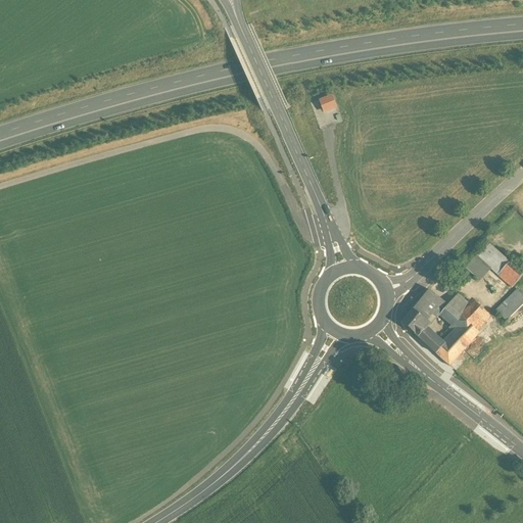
[(335,108),(332,98),(321,102),(325,112),(335,108)]
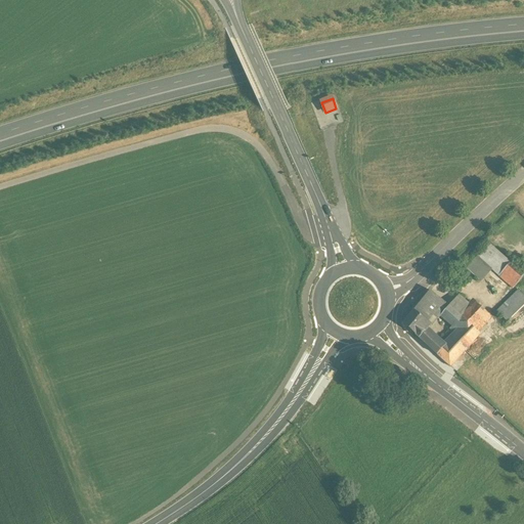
[(511,263),(489,244),(467,269),(474,276),(479,280),(490,269),(498,276),(511,263)]
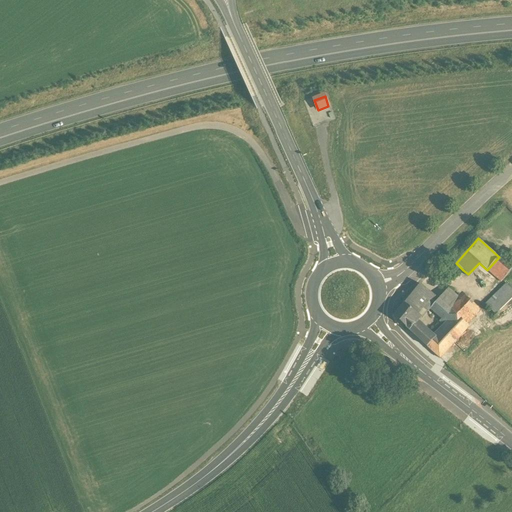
[(511,269),(511,267),(499,257),(487,270),(501,282),(511,269)]
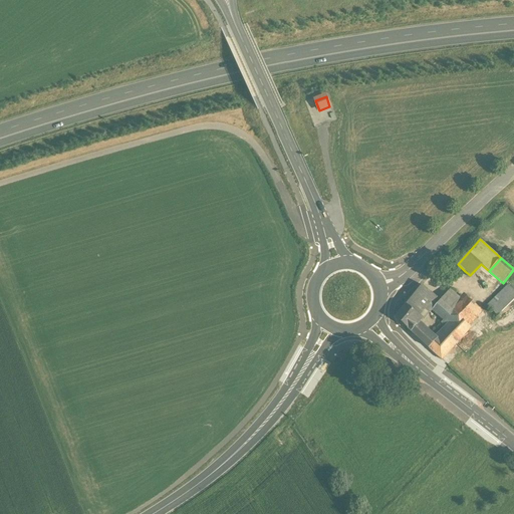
[(458,264),(450,273),(457,280),(465,271),(458,264)]
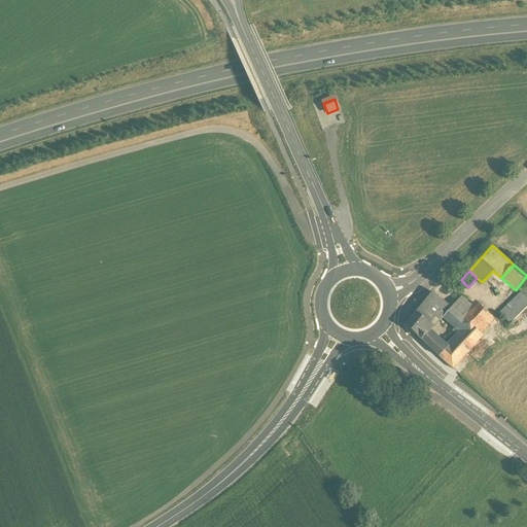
[(526,297),(521,292),(500,314),(511,324),(526,307),(526,297)]
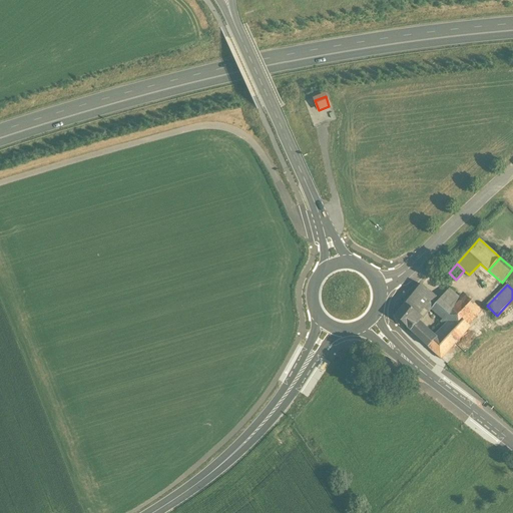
[(440,300),(421,286),(412,298),(429,312),(432,309),(440,300)]
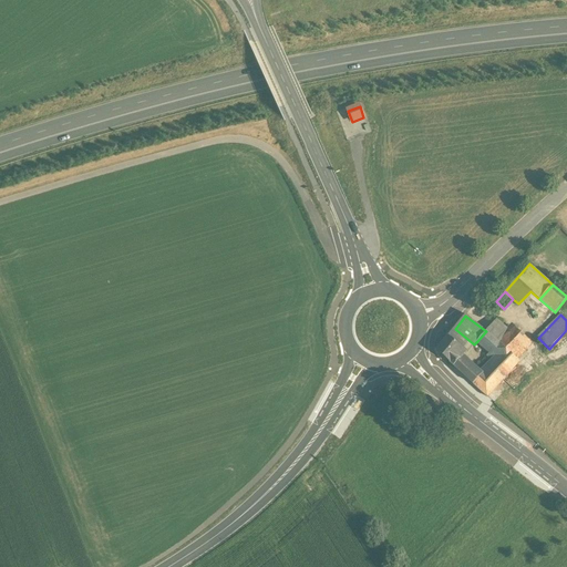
[(486,331),(477,341),(490,353),(495,358),(504,350),(500,344),(509,334),(495,321),(486,331)]
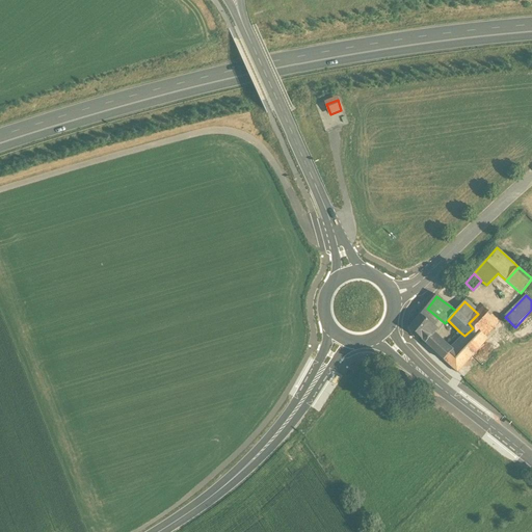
[(445,323),(427,309),(409,329),(432,350),(440,342),(432,337),(437,330),(445,323)]
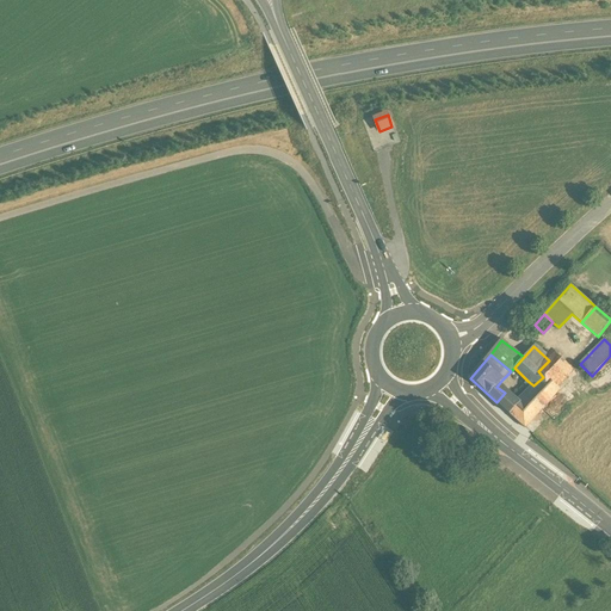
[(549,360),(538,371),(543,377),(551,386),(555,389),(573,372),(555,355),(549,360)]
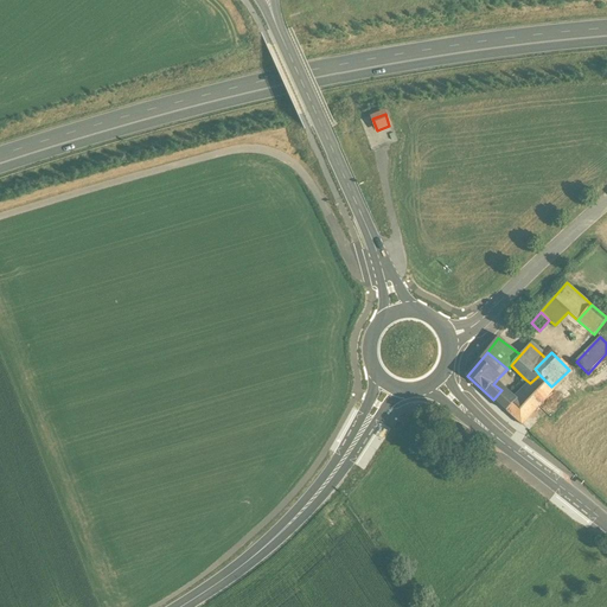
[(512,401),(502,390),(493,400),(522,426),(540,406),(531,398),(548,383),(540,375),(530,383),(528,387),(512,401)]
